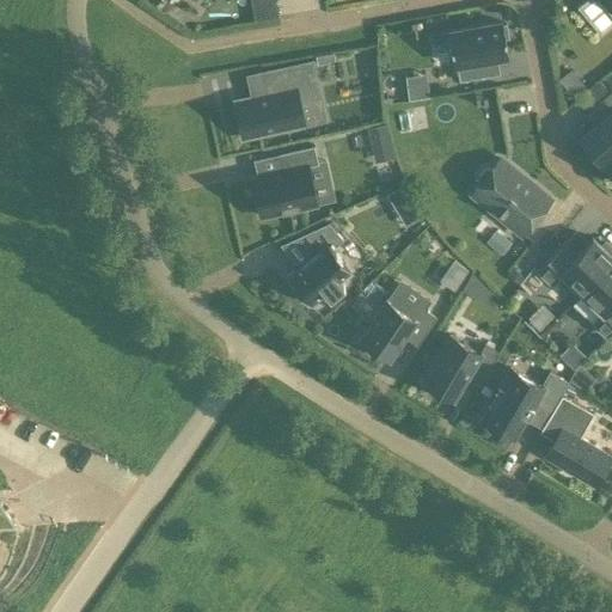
[(611,0),(598,0),(611,17),(611,0)]
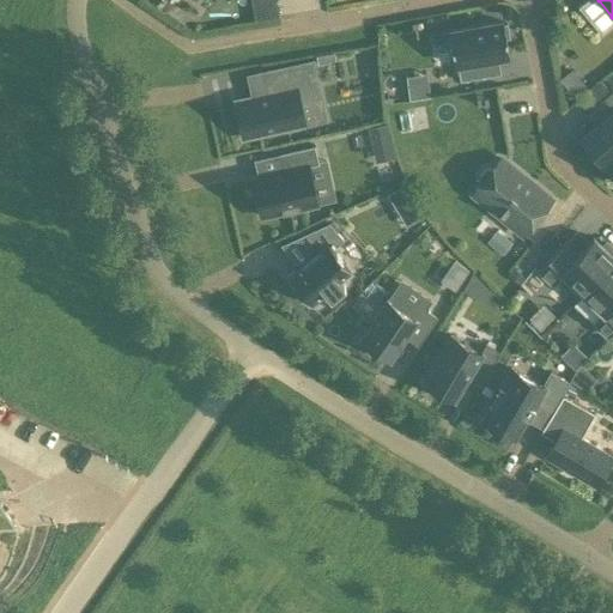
[(503,24),(502,22),(448,31),(454,65),(456,65),(459,80),(492,76),(490,59),(508,55),(504,38),(509,37),(507,24),(503,24)]
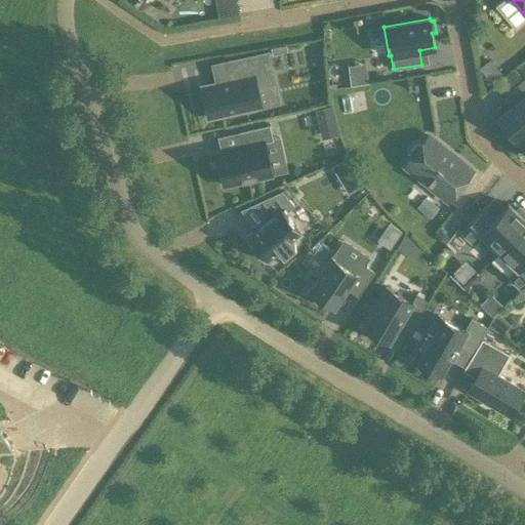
[(285,45),(270,48),(272,55),(286,51),(285,45)]
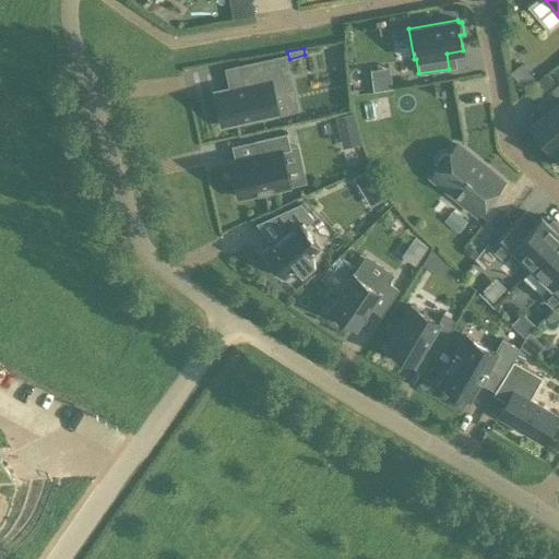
[(242,85),(228,88),(214,92),(222,126),(277,114),(272,93),(292,88),(284,56),(238,67),(242,85)]
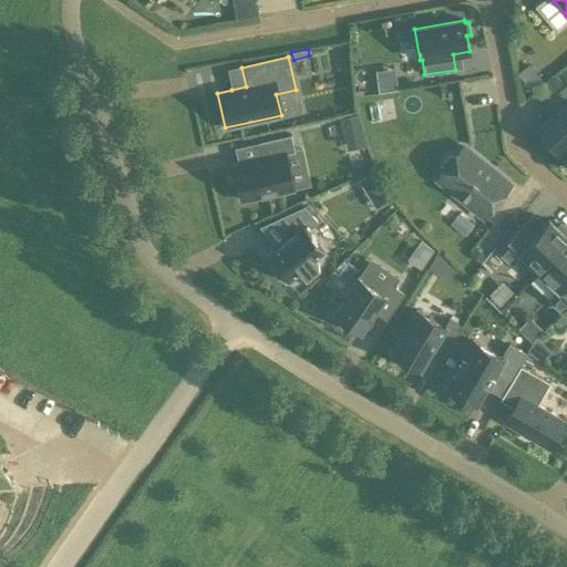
[(526,85),(539,75),(531,64),(517,75),(526,85)]
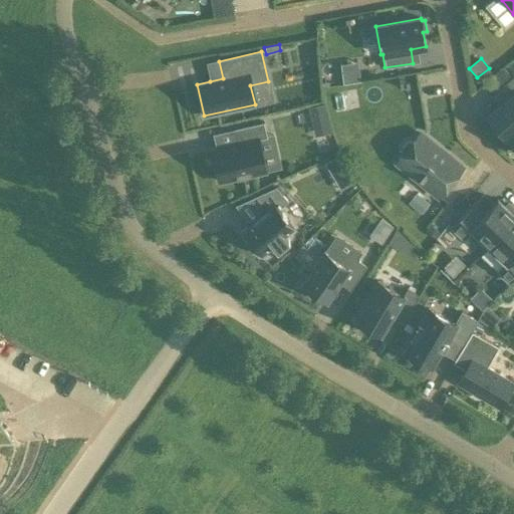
[(357,60),(339,62),(341,81),(359,79),(357,60)]
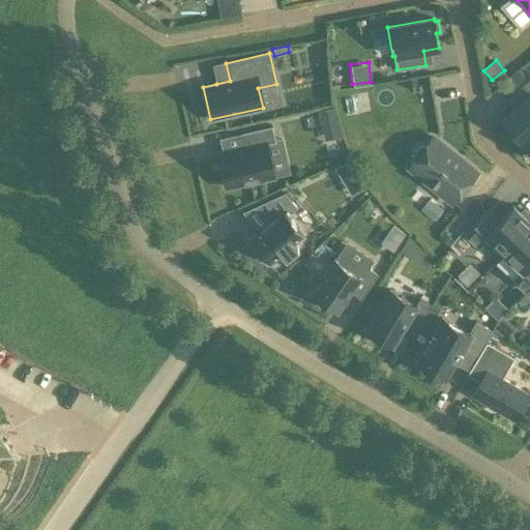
[(521,141),(524,138),(529,133),(529,76),(514,90),(523,100),(502,118),(504,121),(503,122),(511,133),(513,131),(521,141)]
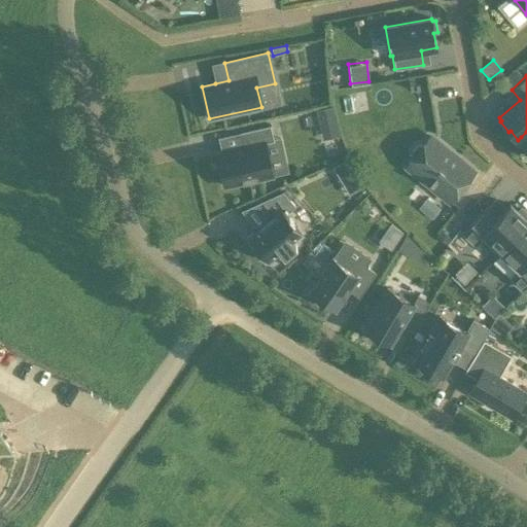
[(334,119),(330,107),(315,111),(318,124),(334,119)]
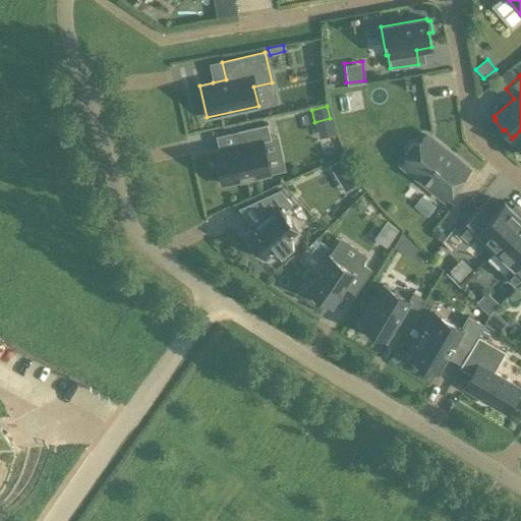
[(240,142),(236,146),(218,150),(214,151),(221,183),(269,173),(262,141),(271,139),(267,123),(237,130),(240,142)]
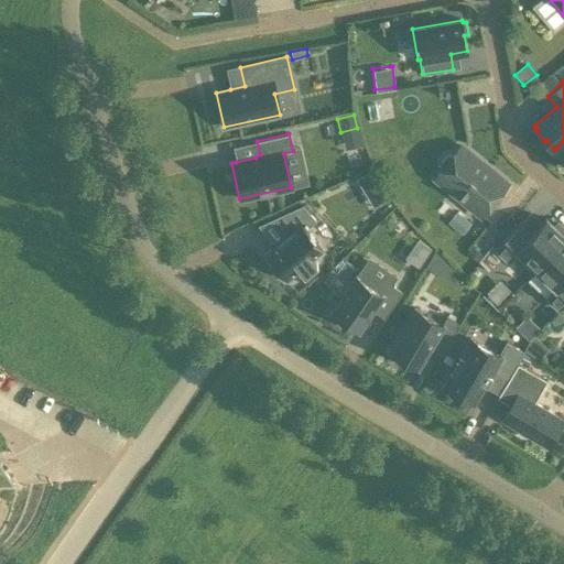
[(440,161),(441,167),(434,176),(480,215),(507,183),(459,144),(453,153),(445,154),(440,161)]
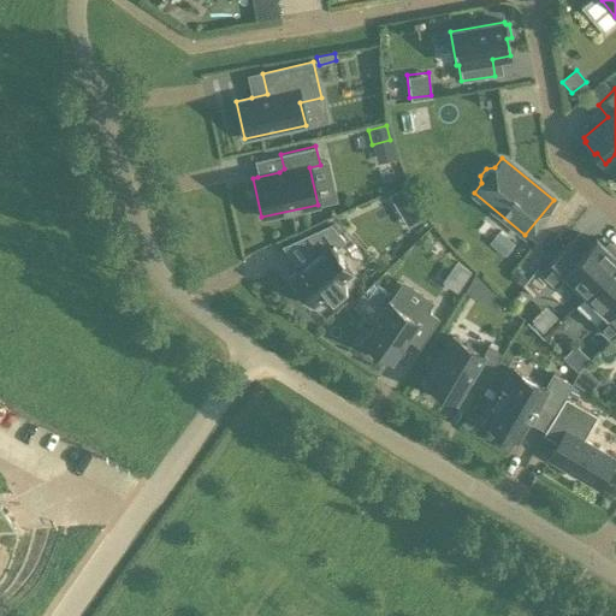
[(388,196),(395,207),(410,197),(403,187),(388,196)]
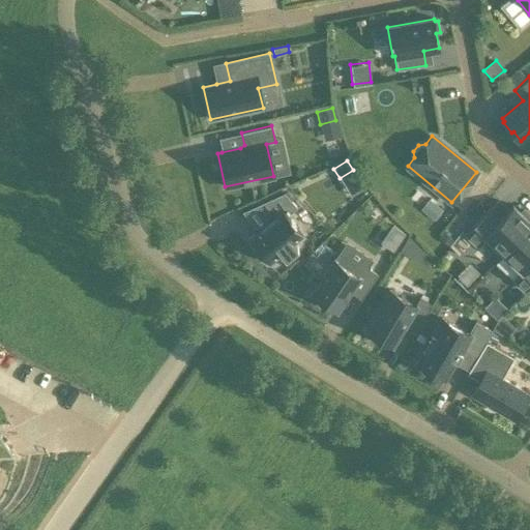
[(297,207),(285,192),(254,206),(266,222),(247,238),(268,263),(281,253),(285,258),(297,247),(293,242),(303,234),(288,215),(297,207)]
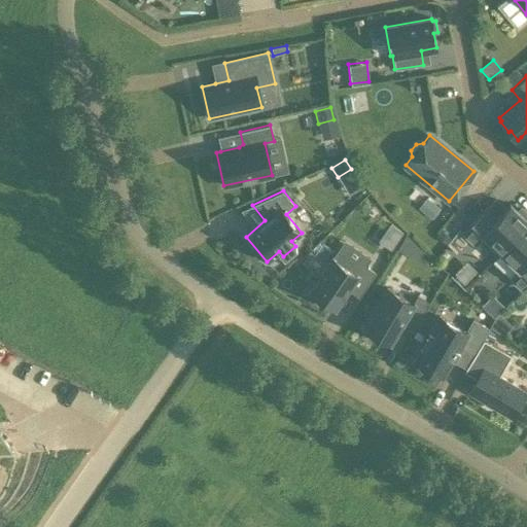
[(510,204),(498,215),(488,206),(462,233),(473,243),(482,235),(500,252),(526,223),(526,214),(521,209),(518,212),(510,204)]
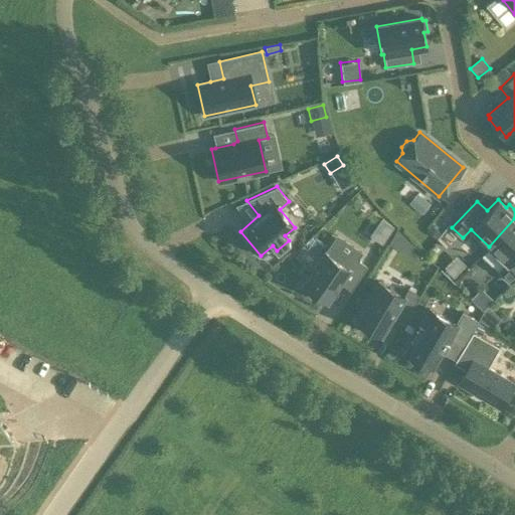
[(514,218),(489,246),(507,264),(499,272),(509,282),(513,278),(514,276),(514,218)]
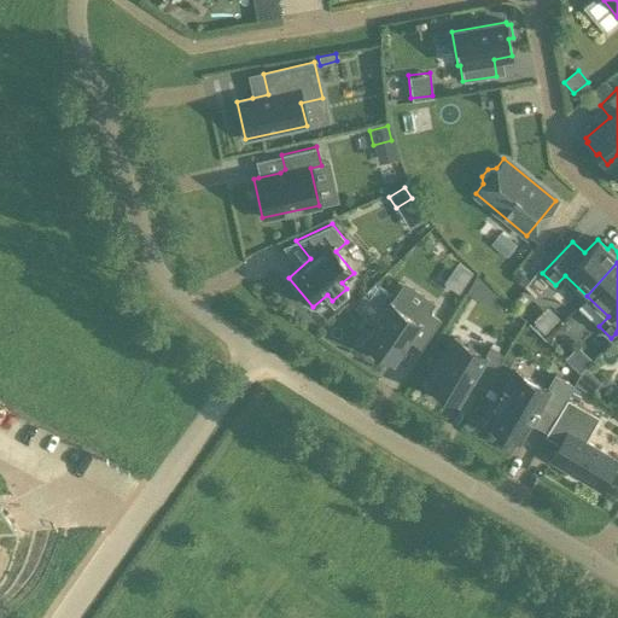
[(458,293),(472,273),(459,264),(444,285),(458,293)]
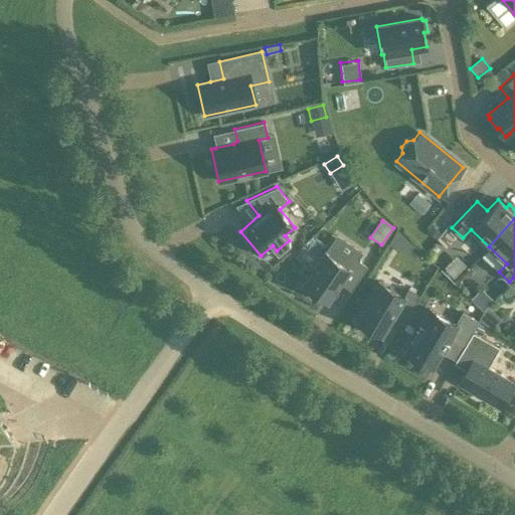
[(435,237),(439,231),(431,224),(425,230),(435,237)]
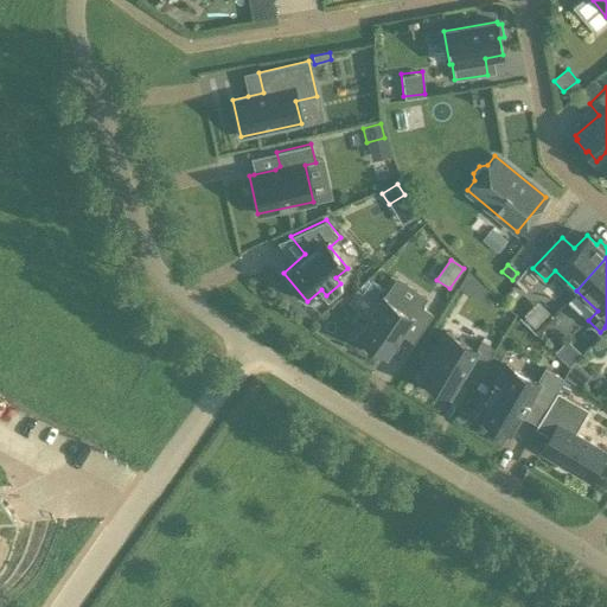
[(459,286),(483,300),(491,287),(467,273),(459,286)]
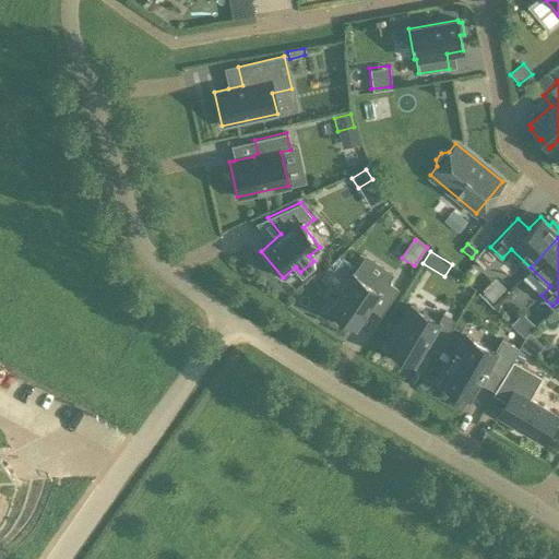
[(369,307),(372,302),(383,310),(396,289),(384,281),(382,284),(357,266),(329,309),(355,328),(369,307)]
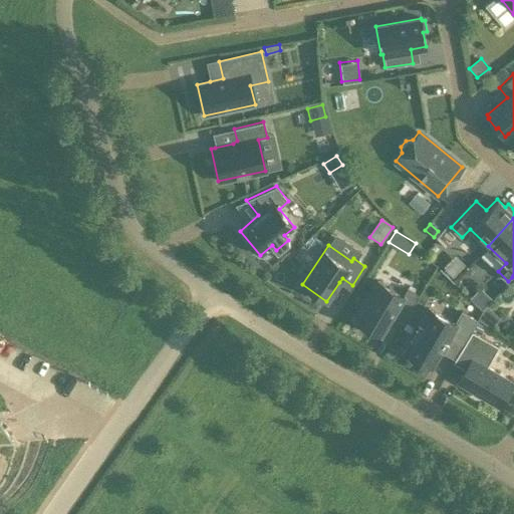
[(405,319),(419,295),(407,288),(402,295),(377,281),(354,320),(380,335),(391,317),(394,313),(405,319)]
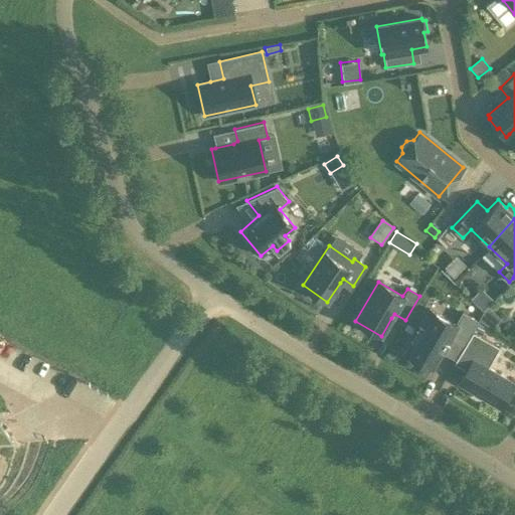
[(482,309),(491,299),(480,288),(470,298),(482,309)]
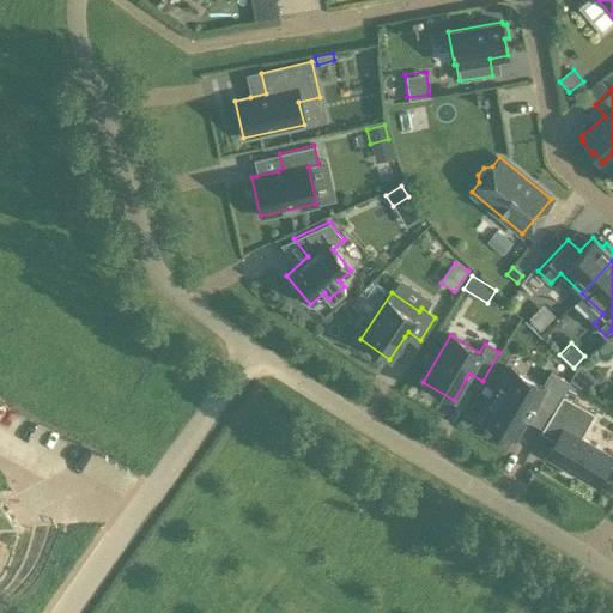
[(551,412),(568,382),(550,371),(542,386),(510,368),(481,419),(514,437),(534,402),(551,412)]
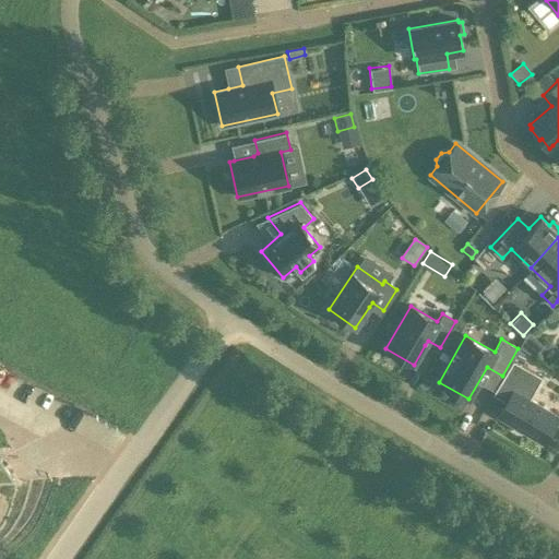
[(526,355),(519,351),(514,357),(522,361),(526,355)]
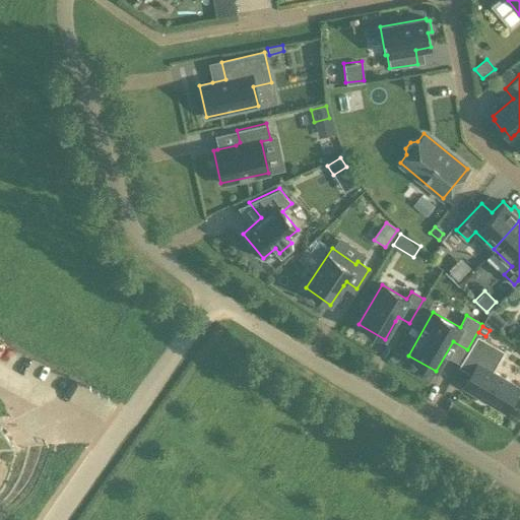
[(504,350),(476,335),(458,367),(470,374),(462,387),(504,412),(519,387),(492,371),(504,350)]
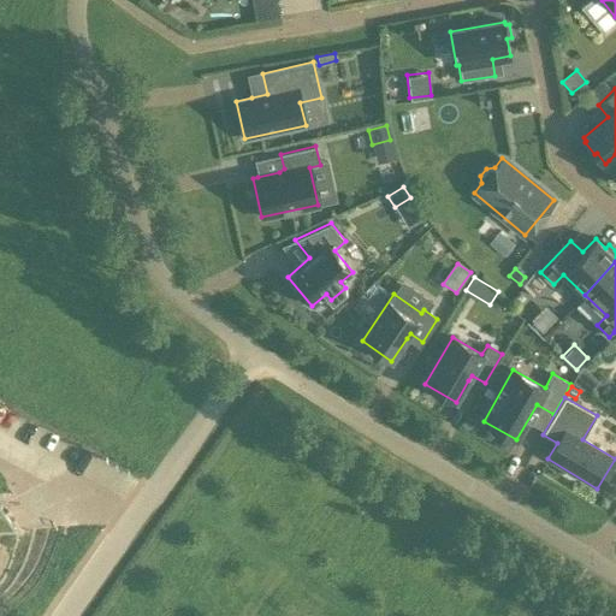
[(0,531),(16,531),(4,513),(0,507),(0,531)]
